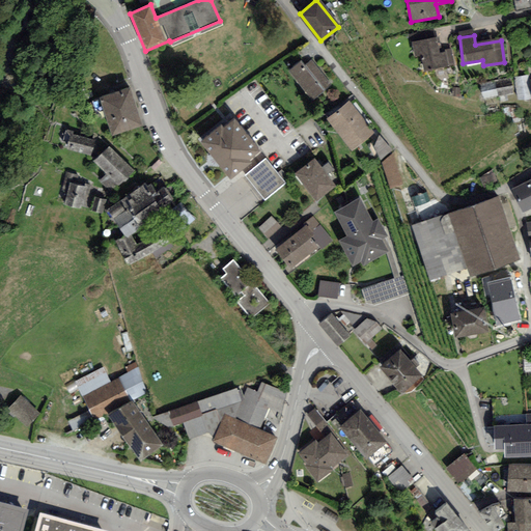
[(438,55),(435,39),(414,43),(416,55),(421,55),(424,70),(444,67),(442,55),(438,55)]
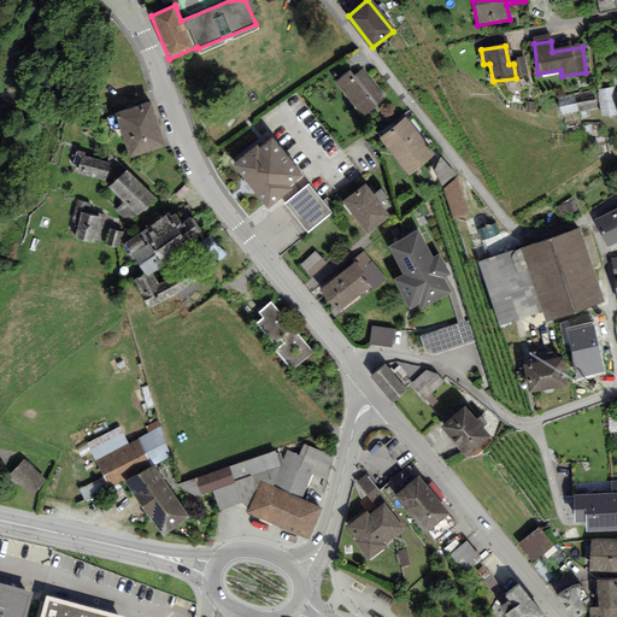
[(350,69),(334,81),(364,118),(378,106),(350,69)]
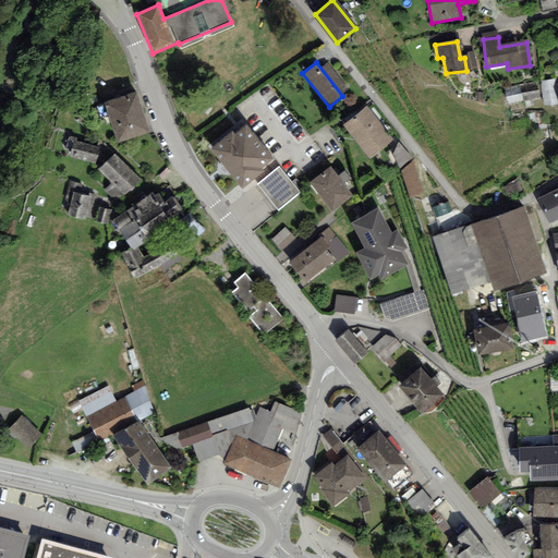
[(557,104),(557,94),(556,82),(542,84),(546,106),(557,104)]
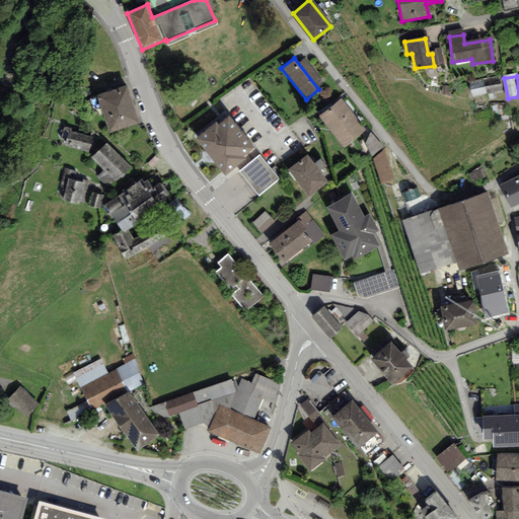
[(483,81),(486,95),(502,92),(499,77),(483,81)]
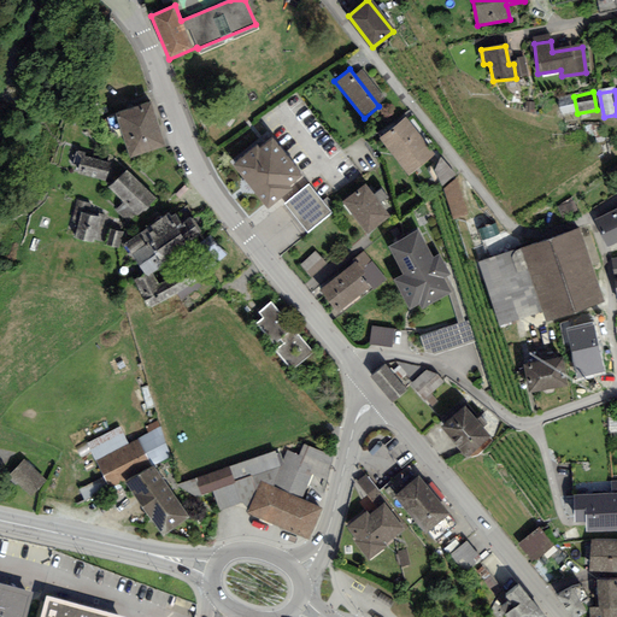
[(574,97),(559,99),(563,117),(577,113),(574,97)]
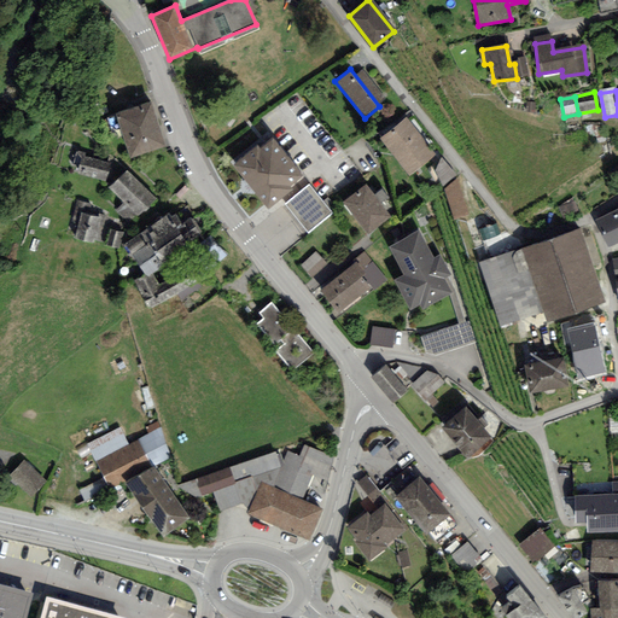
[(164,146),(150,103),(114,114),(128,159),(164,146)]
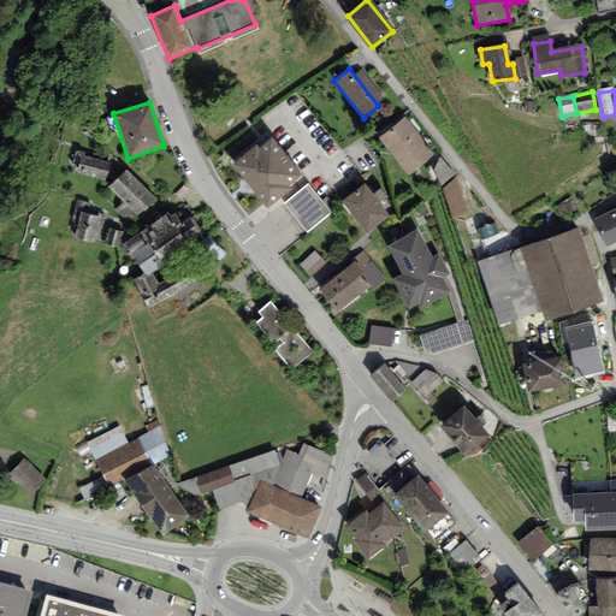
[(406,116),(378,136),(410,176),(436,157),(406,116)]
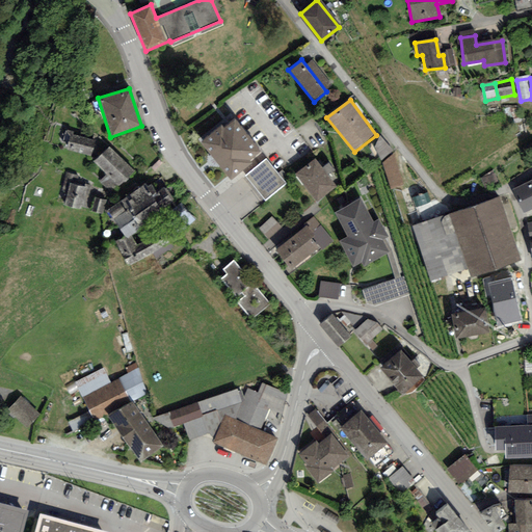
[(261,153),(231,115),(197,142),(225,181),(261,153)]
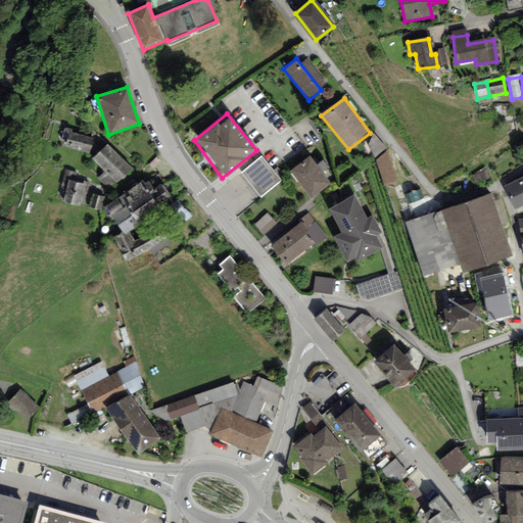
[(89,155),(93,140),(67,133),(63,148),(89,155)]
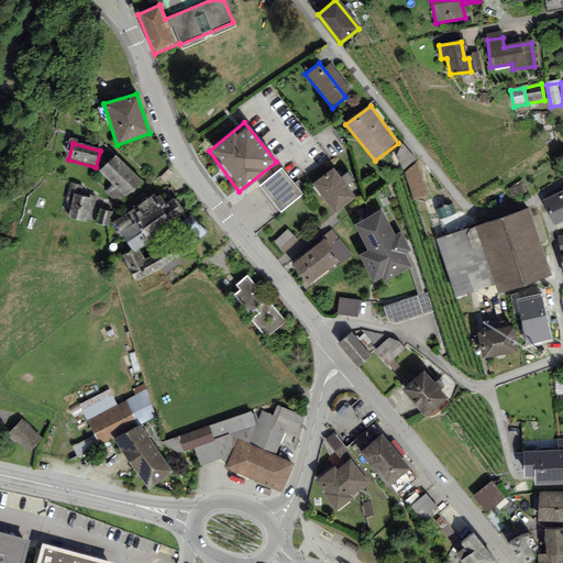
[(142,181),(116,155),(98,172),(123,199),(142,181)]
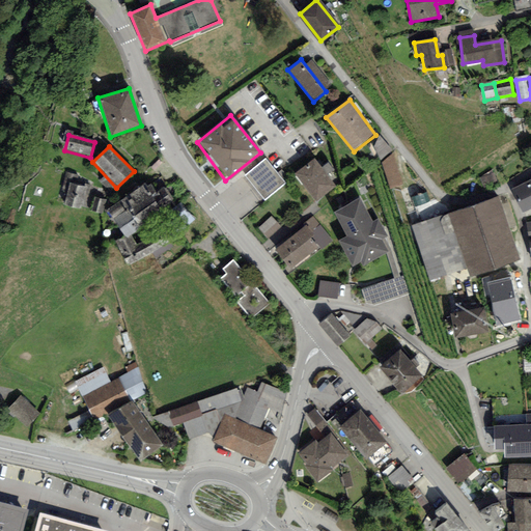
[(279,150),(270,158),(281,171),(290,165),(279,150)]
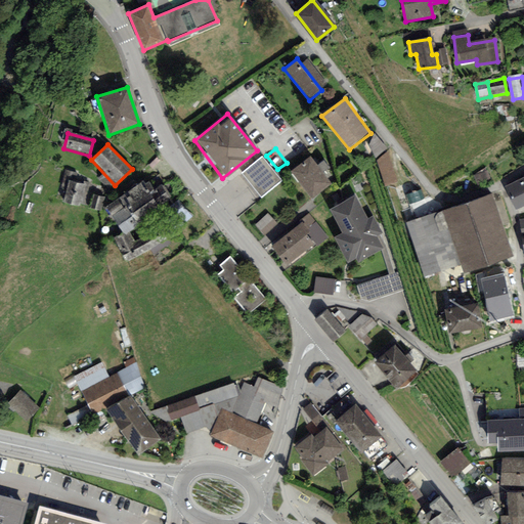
[(262,156),(242,172),(261,197),(281,180),(262,156)]
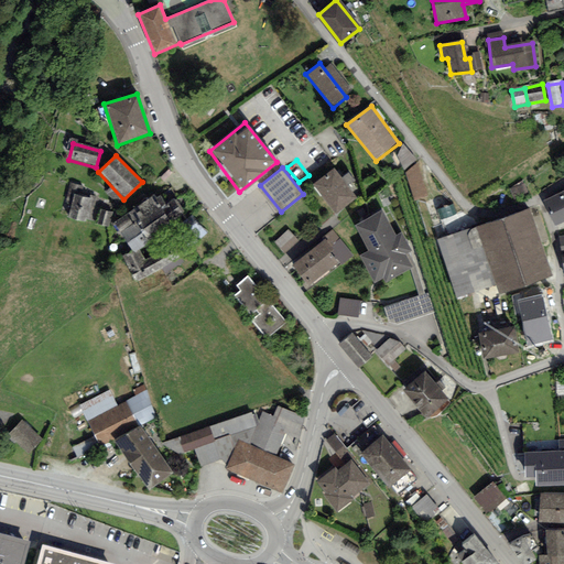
[(334,167),(313,184),(335,215),(357,197),(334,167)]
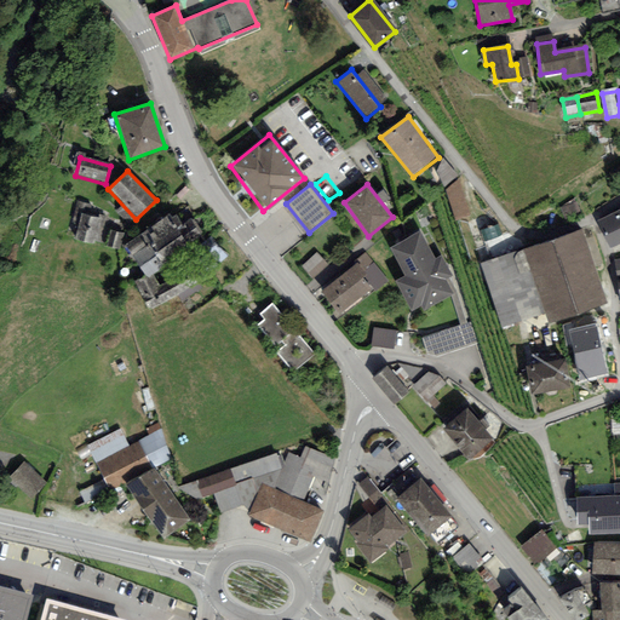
[(74,241),(92,246),(103,210),(84,204),(74,241)]
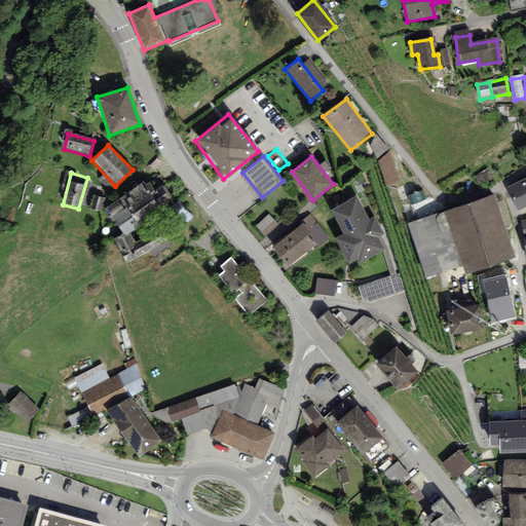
[(517,210),(518,211),(525,207),(525,177),(506,187),(517,210)]
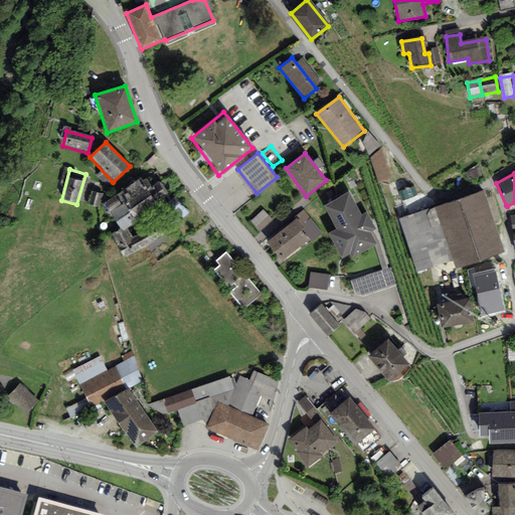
[(154,203),(144,189),(122,203),(132,217),(154,203)]
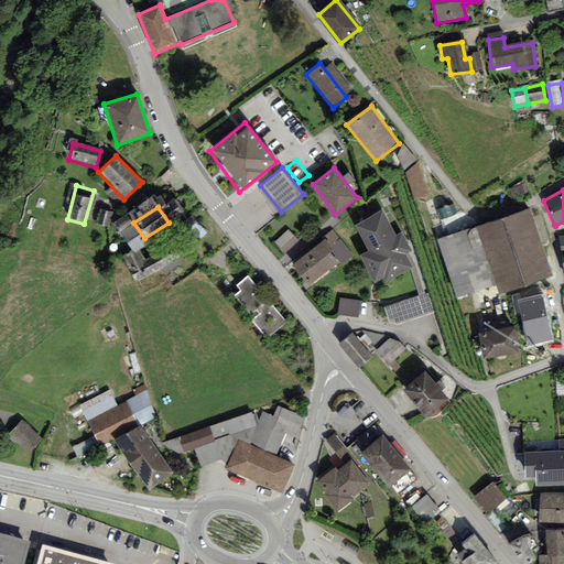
[(382,208),(356,223),(369,248),(360,252),(376,280),(383,275),(386,280),(412,266),(405,252),(412,249),(401,230),(397,234),(382,208)]
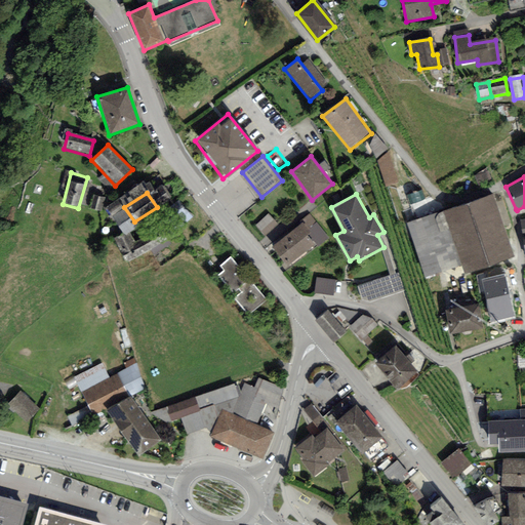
[(445,211),(455,241),(503,226),(493,195),(445,211)]
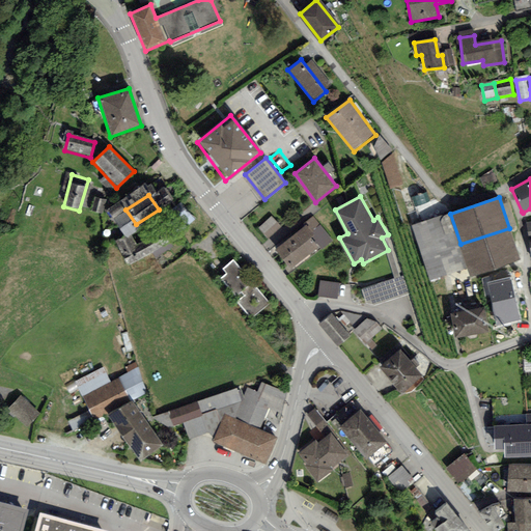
[(180,202),(168,214),(183,230),(195,219),(180,202)]
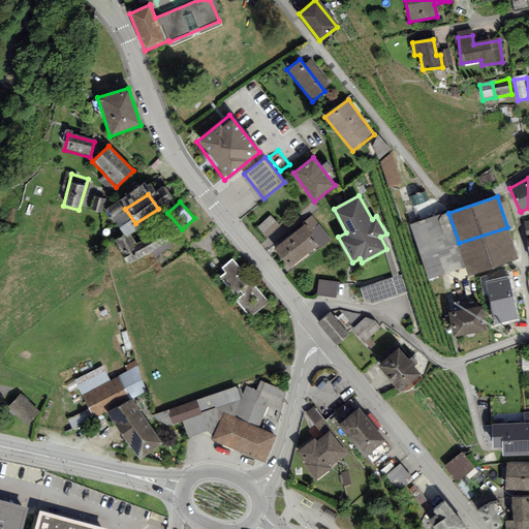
[(125,209),(123,211),(113,218),(127,236),(138,227),(135,223),(125,209)]
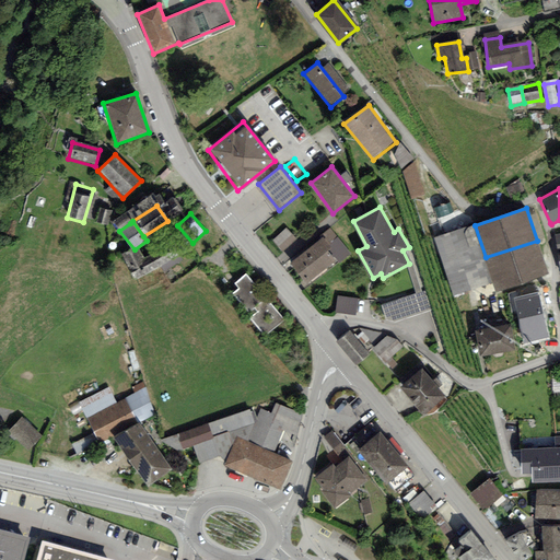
[(486,257),(475,225),(434,237),(453,295),(493,282),(486,257)]
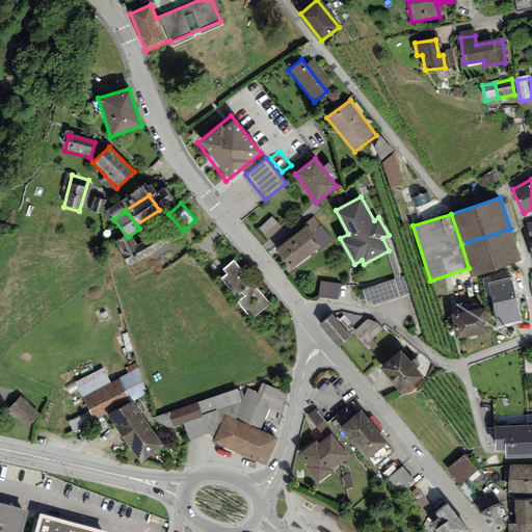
[(320,247),(306,227),(275,248),(290,269),(320,247)]
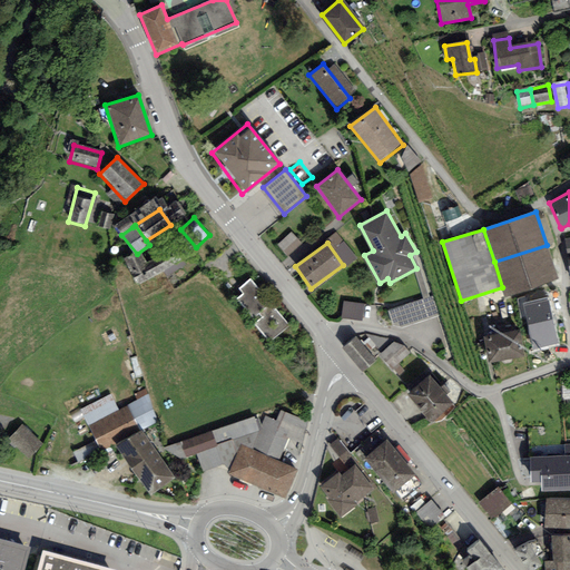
[(558,279),(547,245),(494,262),(502,287),(505,297),(558,279)]
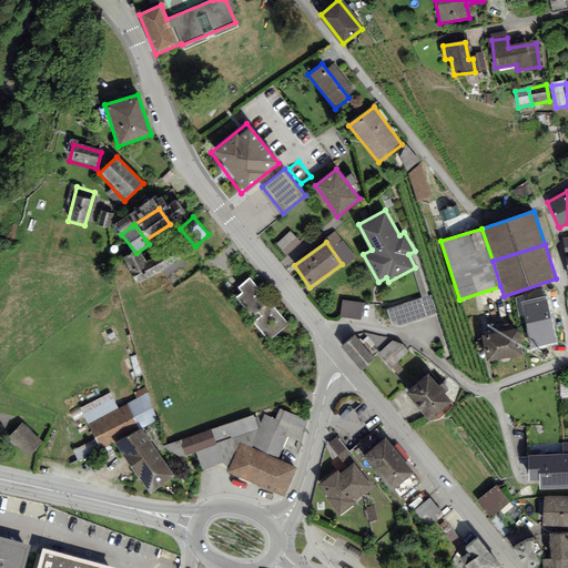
[(173,245),(145,262),(153,275),(181,260),(173,245)]
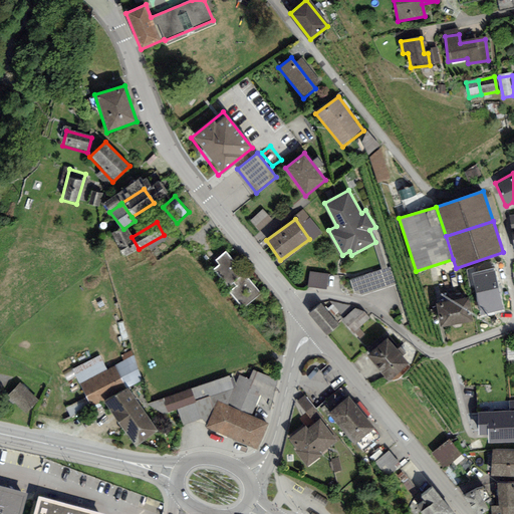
[(120,228),(110,233),(123,258),(139,249),(132,237),(126,228),(121,230),(120,228)]
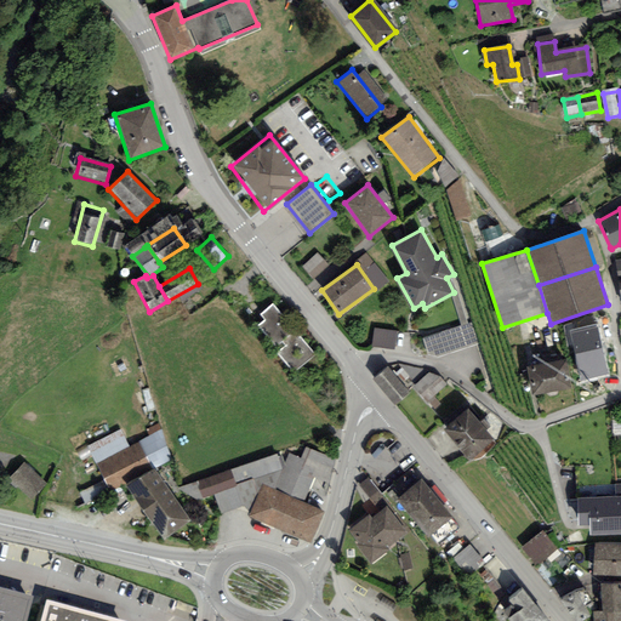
[(317,358),(272,305),(258,315),(265,323),(258,328),(294,376),(317,358)]
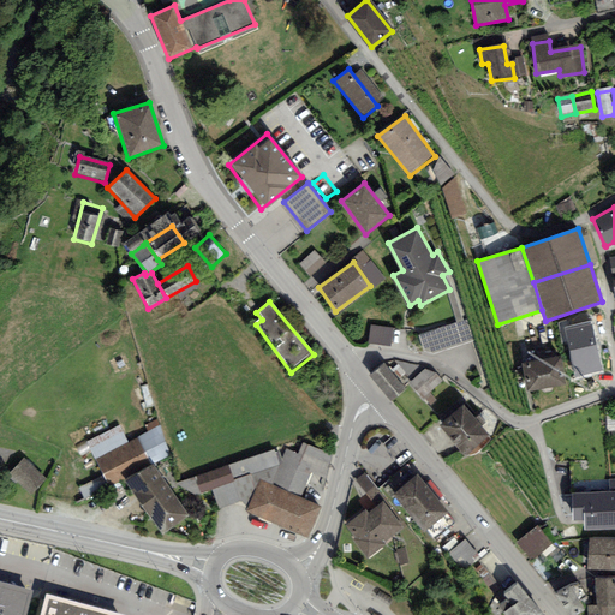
[(591,321),(563,327),(575,377),(603,371),(591,321)]
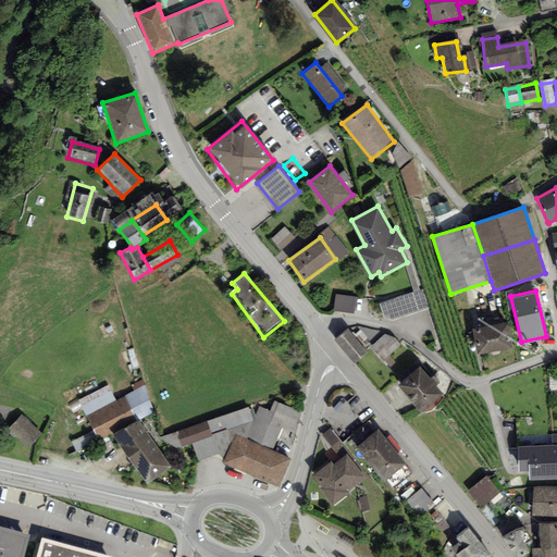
[(356,296),(336,293),(334,310),(354,312),(356,296)]
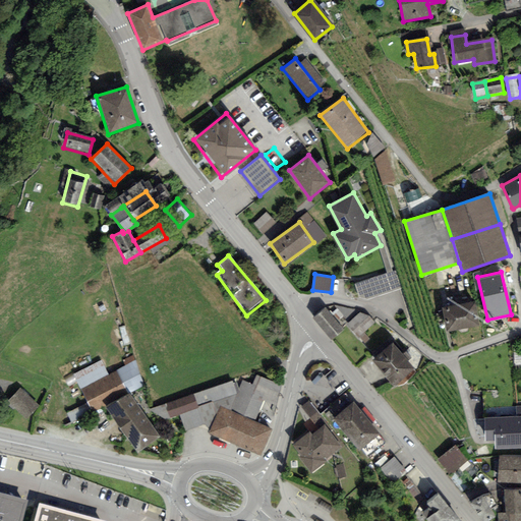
[(474,301),(458,304),(442,307),(447,332),(463,329),(479,326),(474,301)]
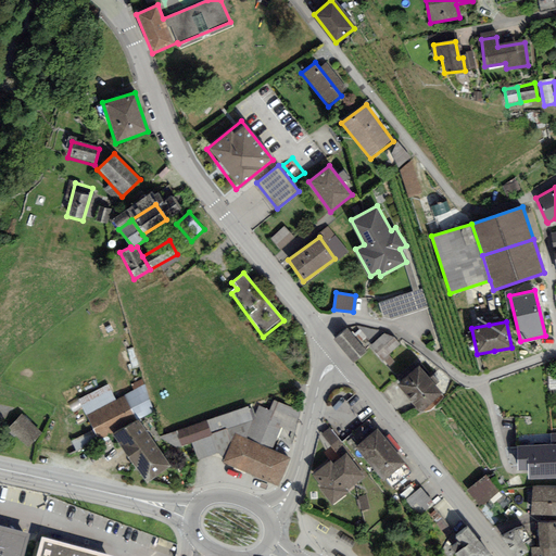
[(346,328),(333,339),(354,363),(366,353),(346,328)]
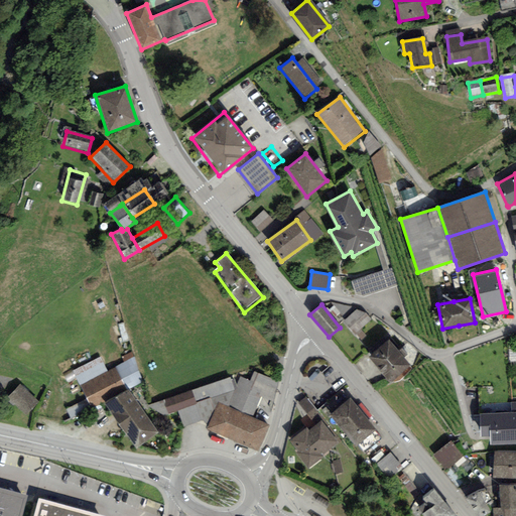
[(361,307),(344,323),(355,336),(373,320),(361,307)]
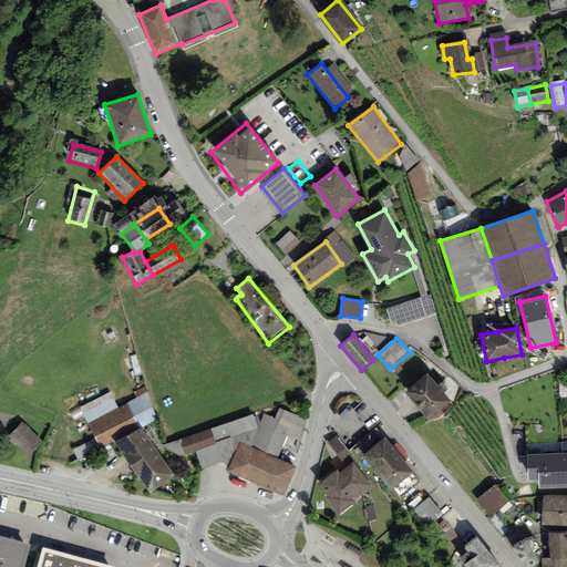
[(426,372),(404,392),(426,420),(451,401),(426,372)]
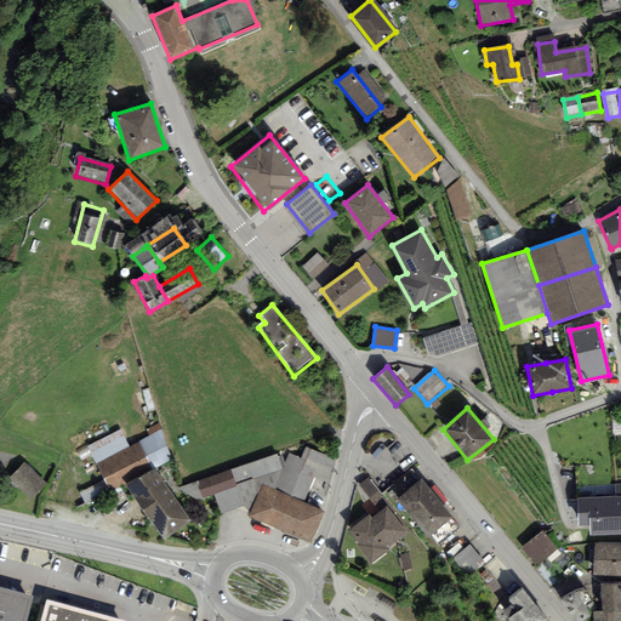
[(121,429),(89,448),(96,465),(130,448),(121,429)]
